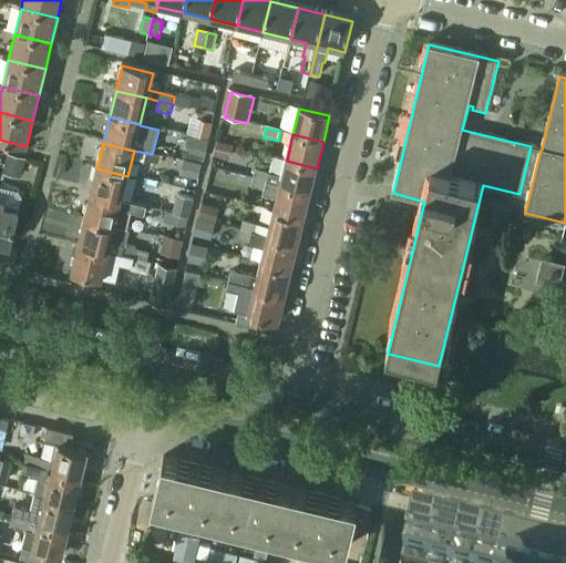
[(147,153),(145,164),(158,167),(161,156),(152,154),(147,153)]
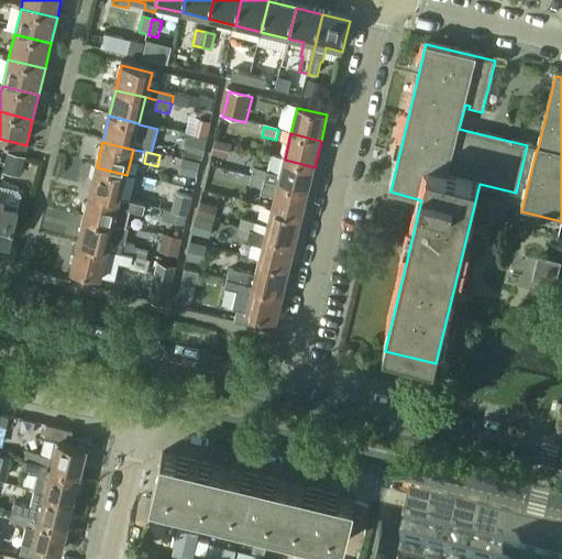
[(308,192),(315,167),(285,160),(281,176),(254,171),(252,178),(308,192)]
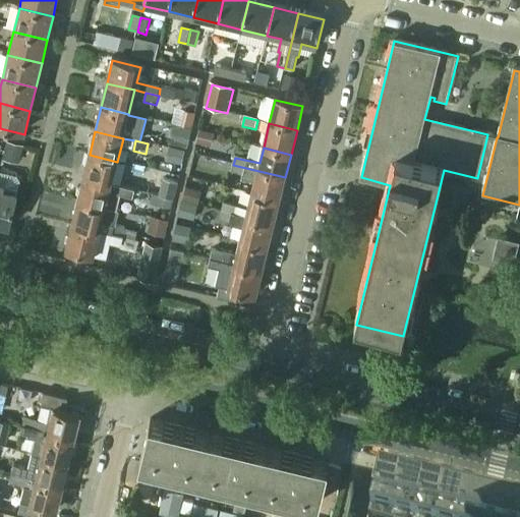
[(111,185),(117,162),(90,155),(83,179),(111,185)]
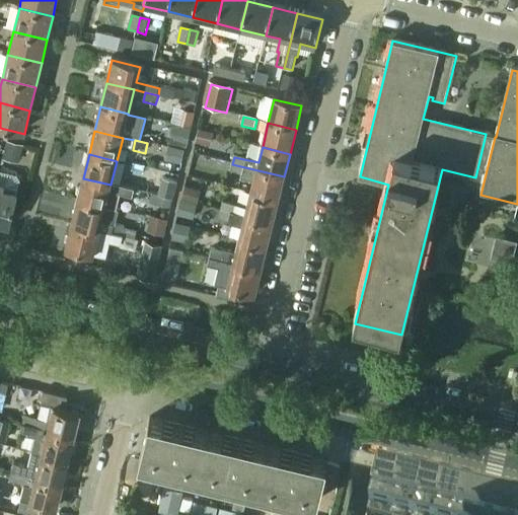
[(250,194),(279,201),(284,176),(232,164),(230,173),(242,176),(242,178),(253,181),(250,194)]
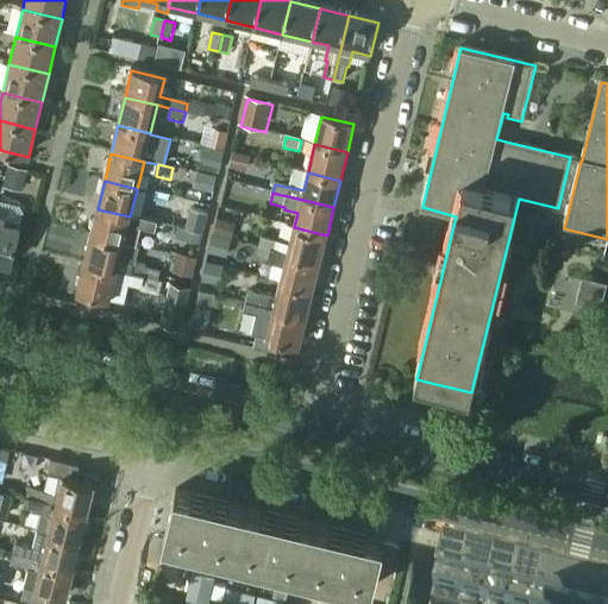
[(0,263),(11,266),(20,230),(24,214),(20,208),(0,203),(0,263)]
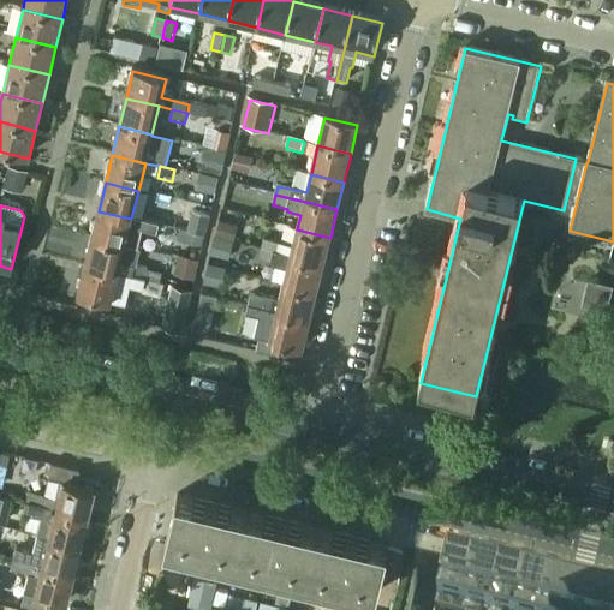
[(99,211),(93,240),(125,247),(138,250),(142,233),(159,237),(161,227),(131,219),(99,211)]
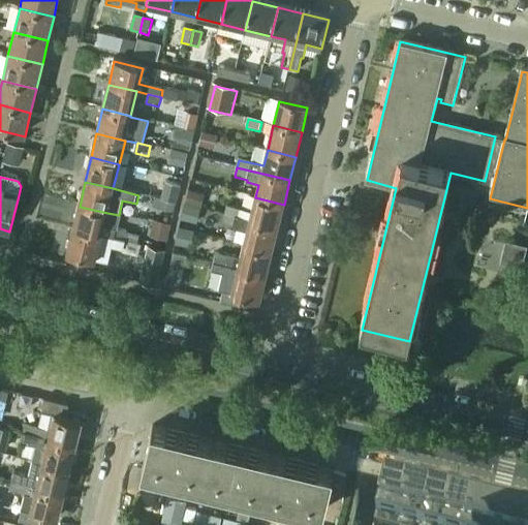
[(250,221),(278,228),(284,205),(255,197),(252,214),(250,221)]
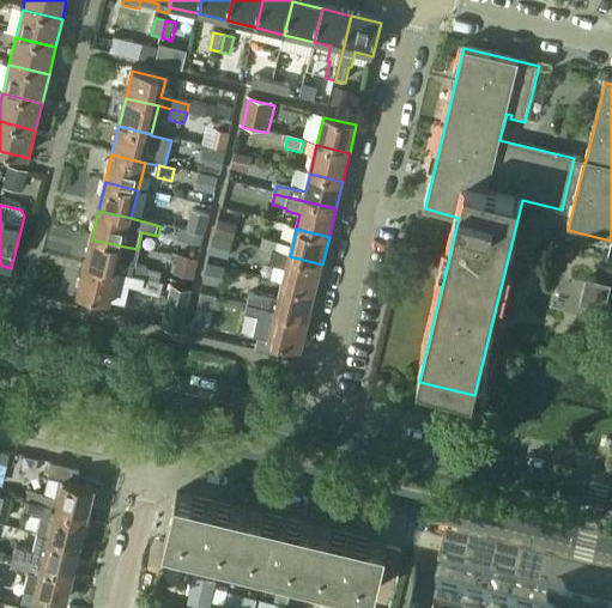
[(92,239),(85,267),(117,275),(132,278),(146,281),(151,283),(157,284),(159,285),(162,275),(137,268),(140,250),(138,249),(125,247),(92,239)]
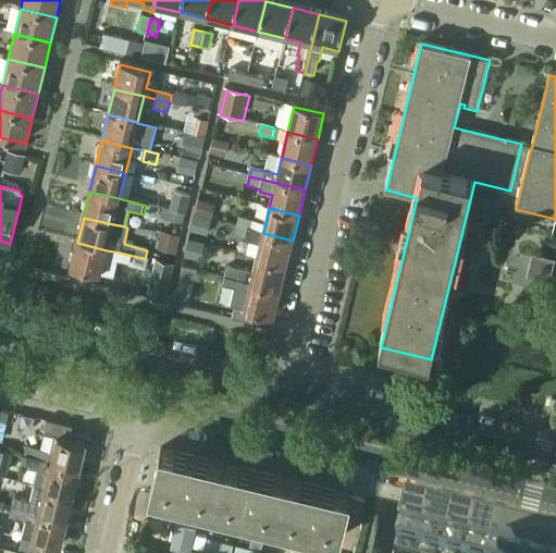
[(239,219),(237,228),(250,231),(251,222),(239,219)]
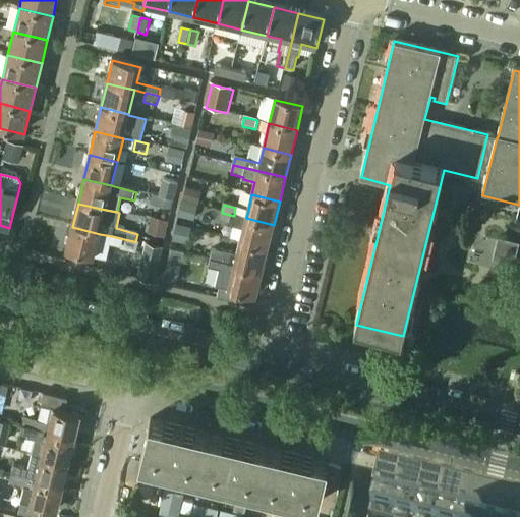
[(234,216),(222,213),(220,221),(230,224),(230,227),(243,230),(240,242),(268,249),(274,225),(246,218),(234,216)]
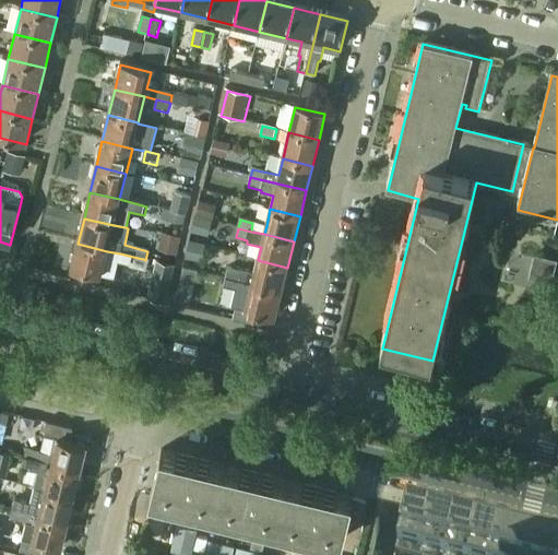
[(78,244),(71,270),(114,280),(118,262),(131,266),(133,257),(120,254),(107,251),(78,244)]
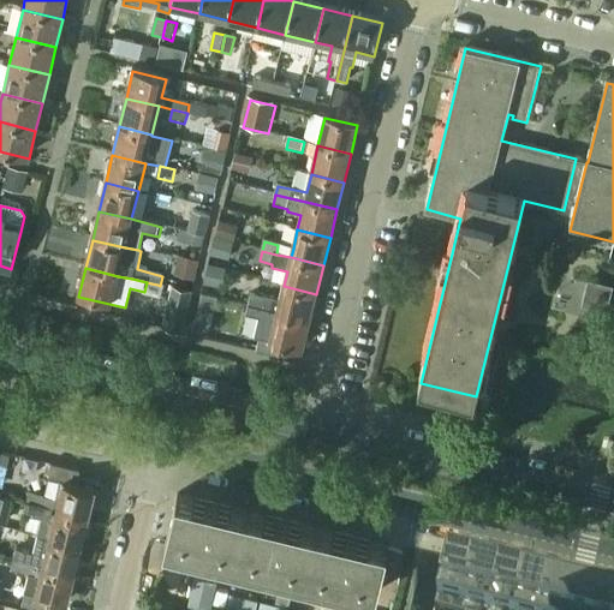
[(250,298),(248,306),(310,322),(316,294),(284,286),(280,303),(264,298),(263,301),(250,298)]
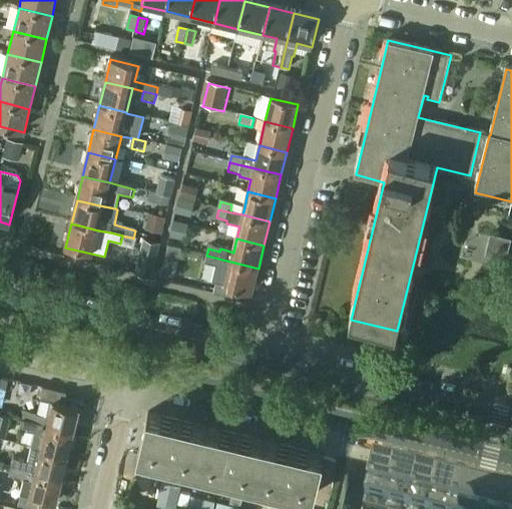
[(151,281),(159,244),(144,241),(136,277),(151,281)]
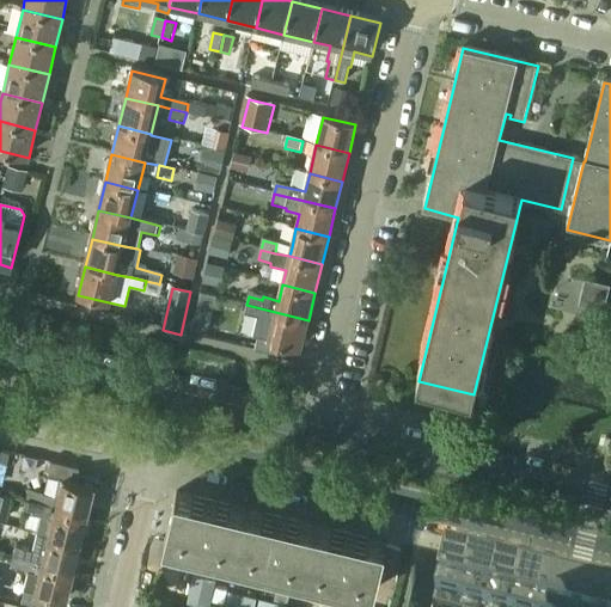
[(246,307),(244,316),(257,319),(252,337),(260,338),(256,353),(285,359),(287,345),(301,349),(309,320),(246,305),(246,307)]
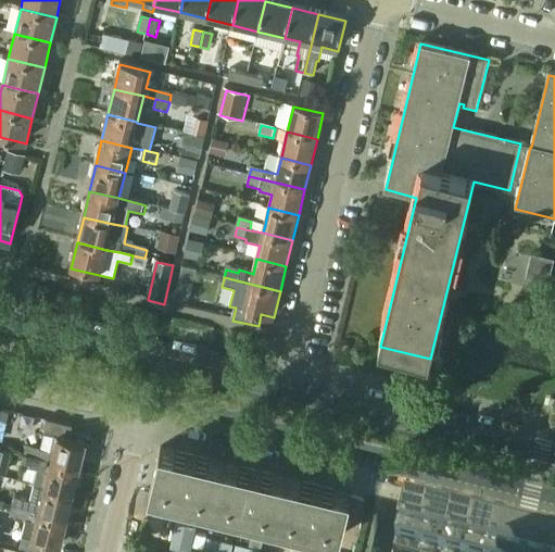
[(179,285),(175,302),(188,305),(192,288),(179,285)]
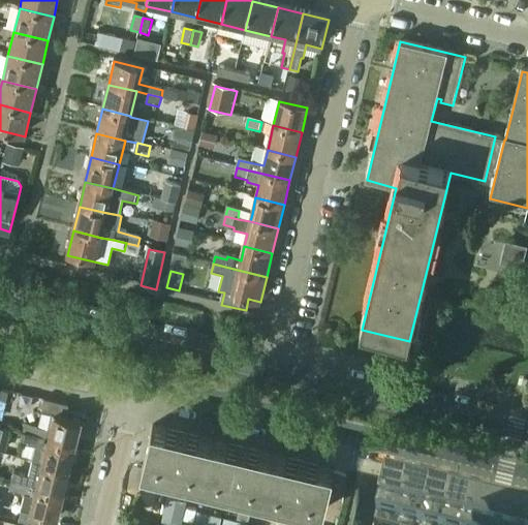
[(26,426),(23,435),(76,448),(82,424),(66,420),(69,407),(44,401),(41,414),(37,429),(26,426)]
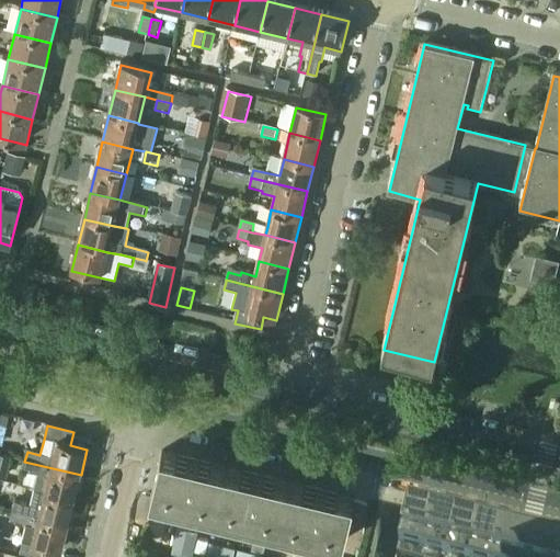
[(216,515),(227,470),(162,455),(151,500),(216,515)]
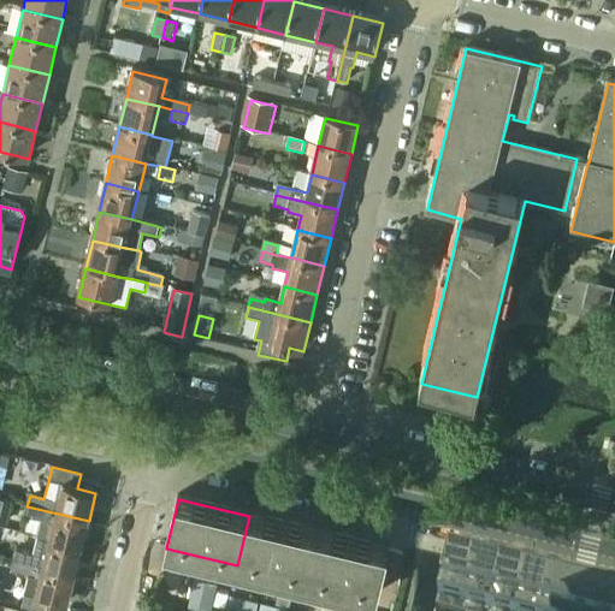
[(27,506),(24,517),(42,522),(39,538),(82,549),(89,521),(27,506)]
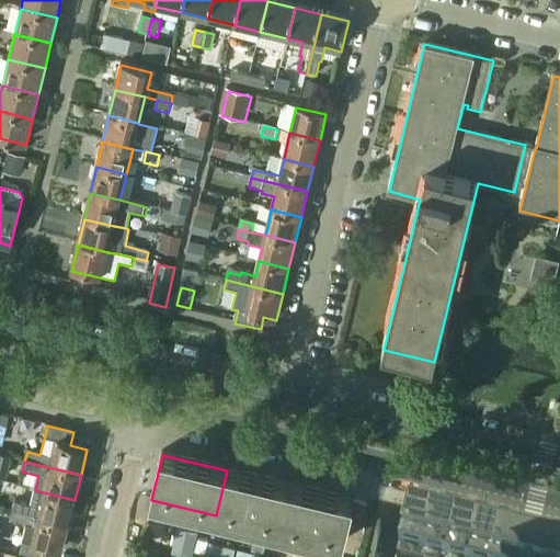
[(280,531),(290,486),(227,470),(216,515),(280,531)]
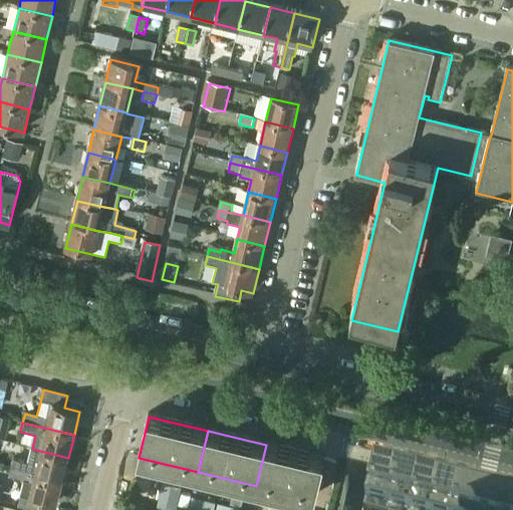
[(266,445),(256,486),(314,500),(324,459),(266,445)]
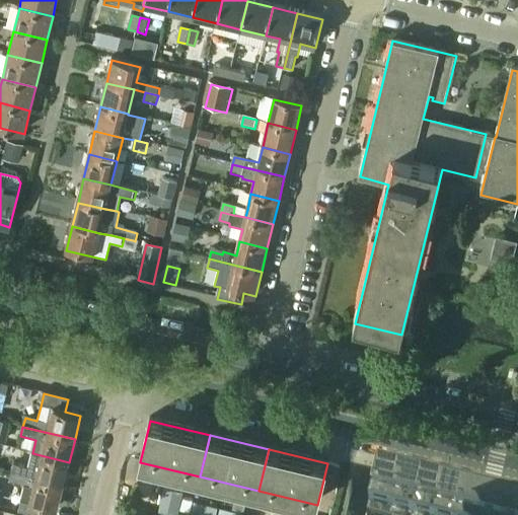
[(14,465),(11,474),(63,487),(69,462),(32,453),(28,468),(14,465)]
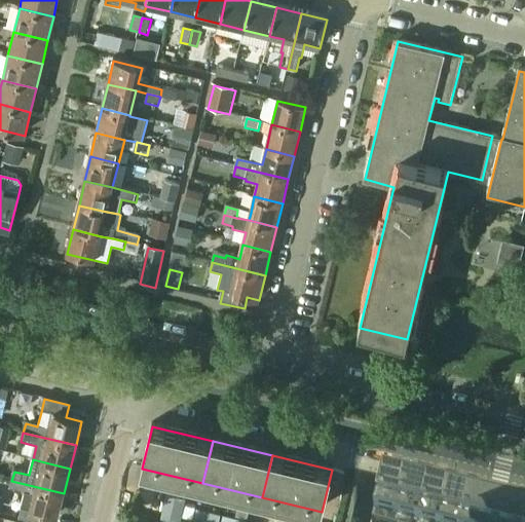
[(11,481),(9,490),(25,494),(22,509),(30,511),(58,518),(64,493),(11,481)]
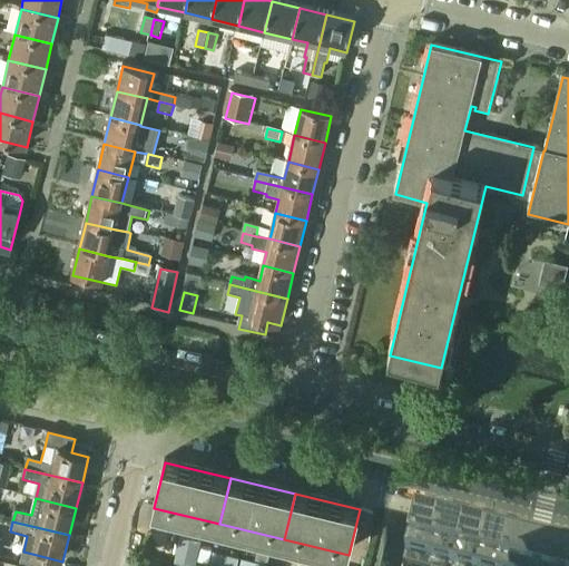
[(431,565),(441,529),(417,523),(405,565),(431,565)]
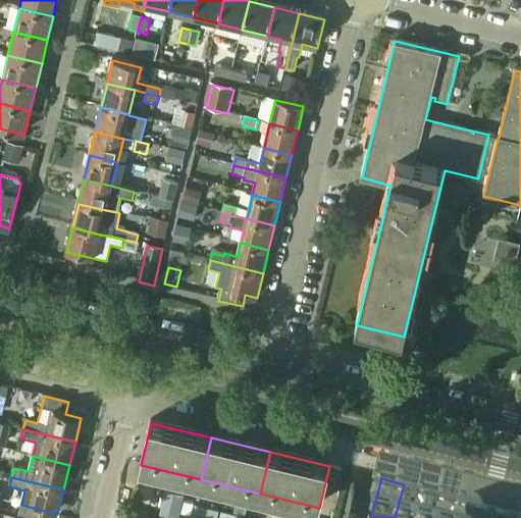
[(417,517),(425,489),(404,484),(395,517),(417,517)]
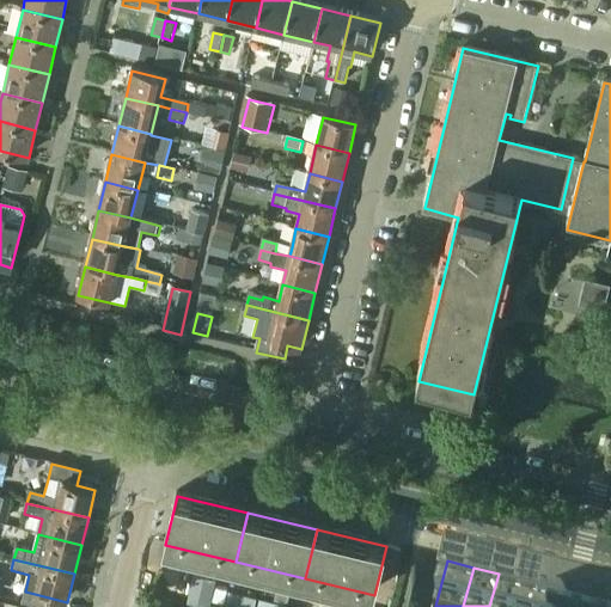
[(517,606),(524,580),(499,574),(489,606),(517,606)]
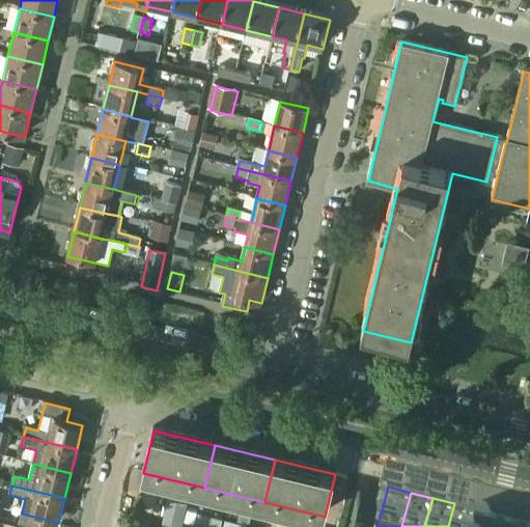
[(454,503),(448,526),(471,526),(476,508),(454,503)]
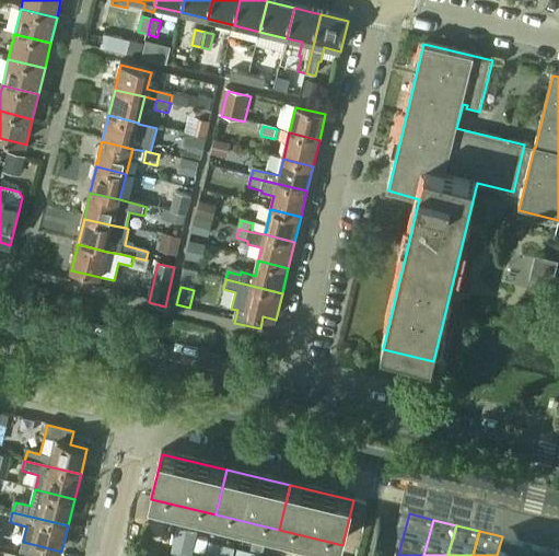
[(521,555),(525,542),(502,536),(497,555),(521,555)]
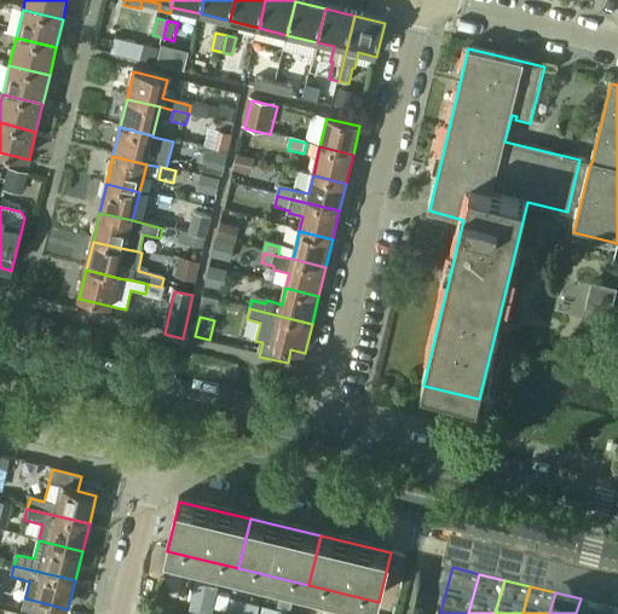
[(602,613),(606,604),(581,598),(576,613),(602,613)]
